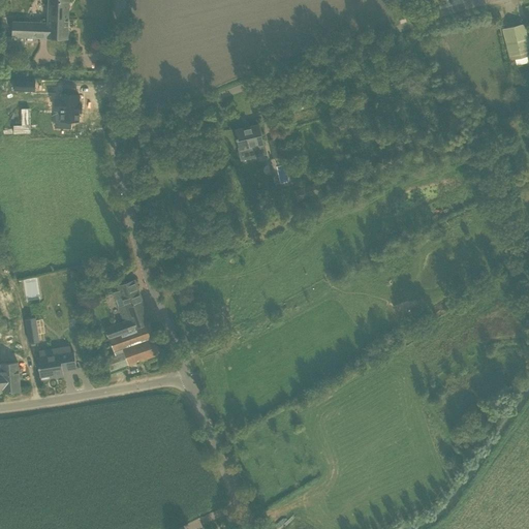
[(48,0),(48,18),(68,19),(69,0),(48,0)]
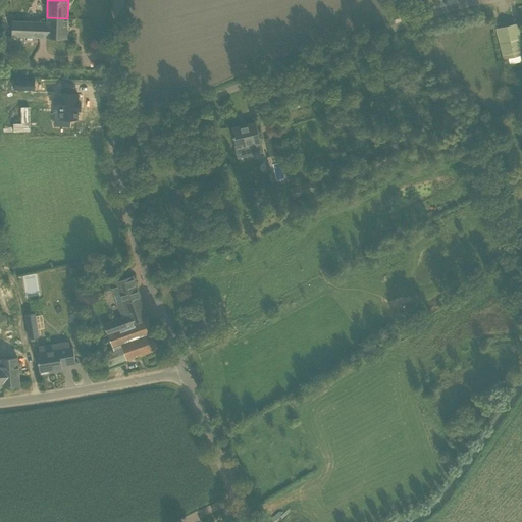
[(47,38),(67,39),(67,18),(47,17),(47,22),(34,21),(34,37),(47,38)]
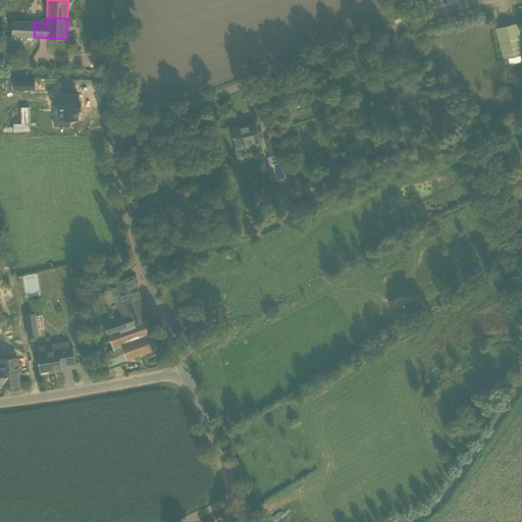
[(12,21),(12,36),(2,36),(2,45),(24,46),(24,37),(34,37),(34,21),(12,21)]
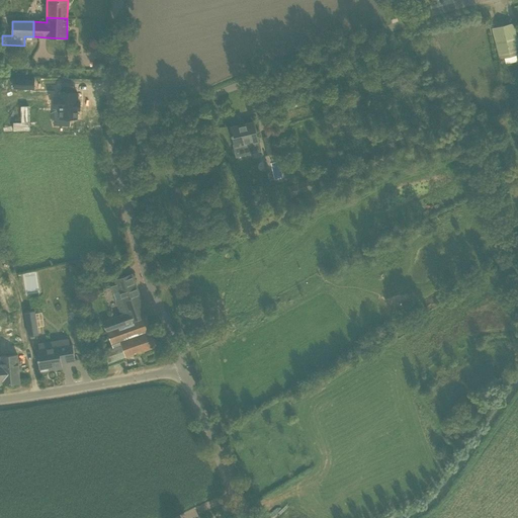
[(517,54),(517,42),(513,23),(493,28),(500,59),(517,54)]
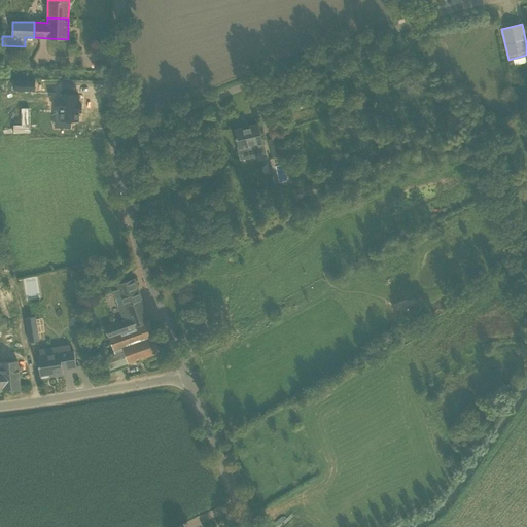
[(35,80),(14,79),(14,91),(35,91),(35,80)]
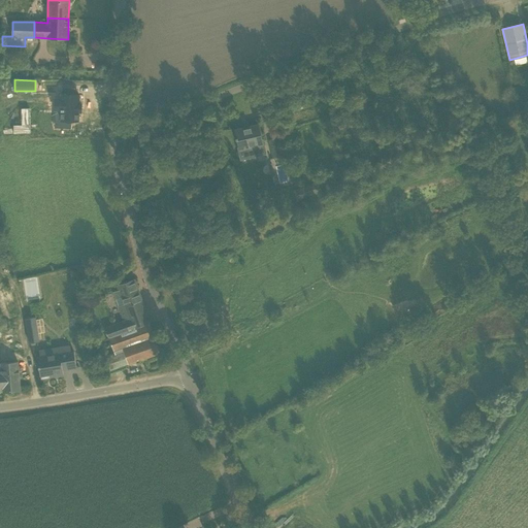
[(75,88),(62,87),(61,99),(55,99),(55,109),(61,109),(61,120),(78,121),(78,111),(80,111),(80,104),(78,104),(78,95),(75,95),(75,88)]
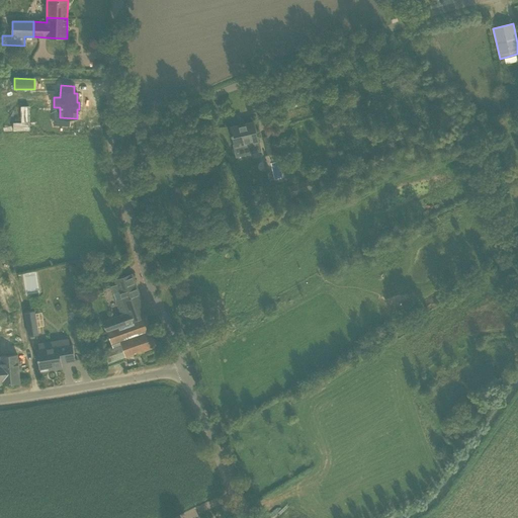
[(19,121),(11,121),(11,130),(29,128),(28,105),(18,105),(19,121)]
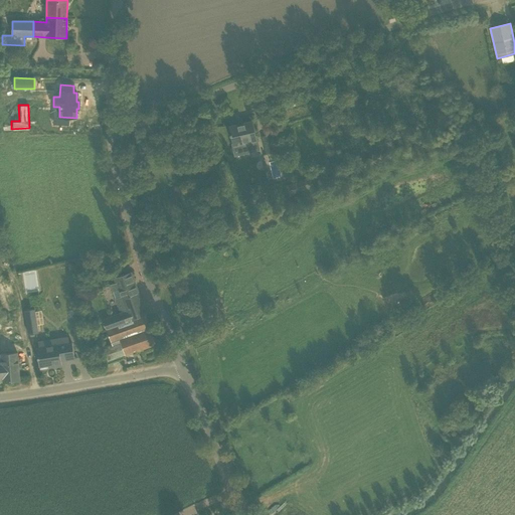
[(231,136),(233,148),(256,143),(251,123),(229,128),(231,134),(229,134),(230,137),(231,136)]
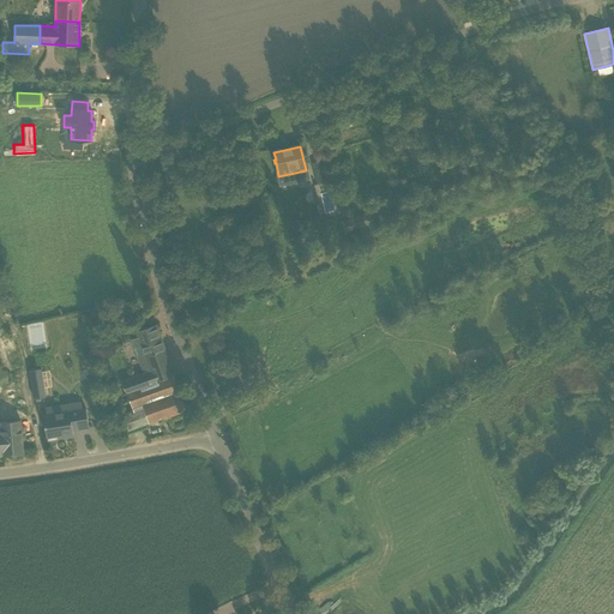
[(318,184),(327,182),(327,181),(332,180),(329,167),(325,168),(323,161),(313,163),(318,184)]
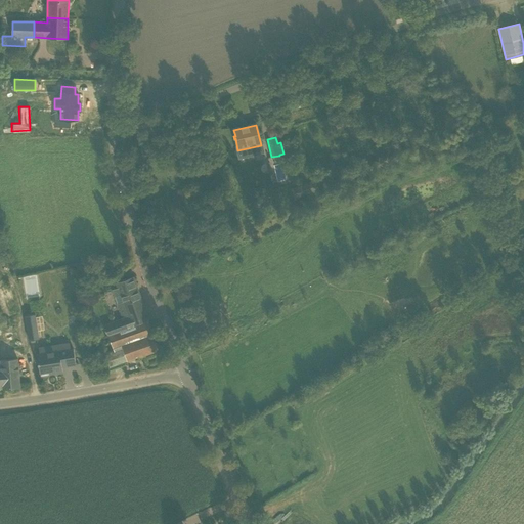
[(107,334),(148,319),(133,277),(118,282),(119,288),(113,290),(123,319),(104,325),(107,334)]
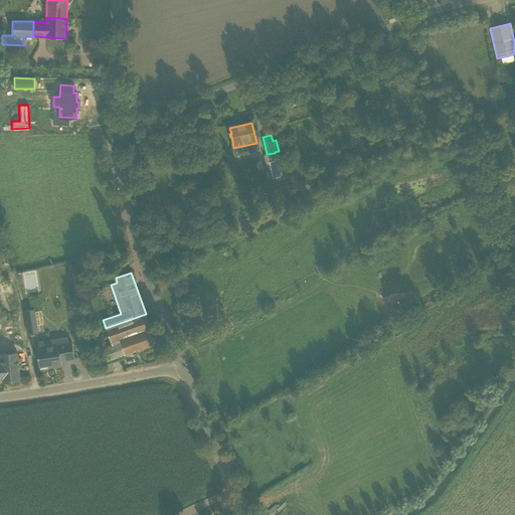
[(82,295),(73,296),(74,306),(83,305),(82,295)]
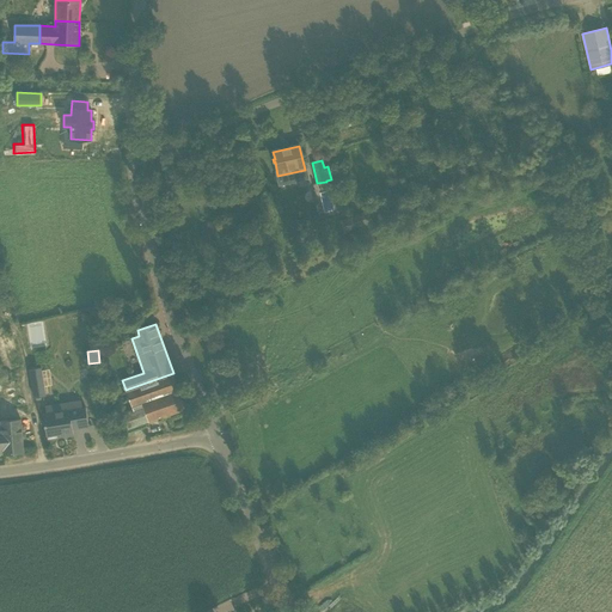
[(46,395),(41,367),(30,368),(34,397),(46,395)]
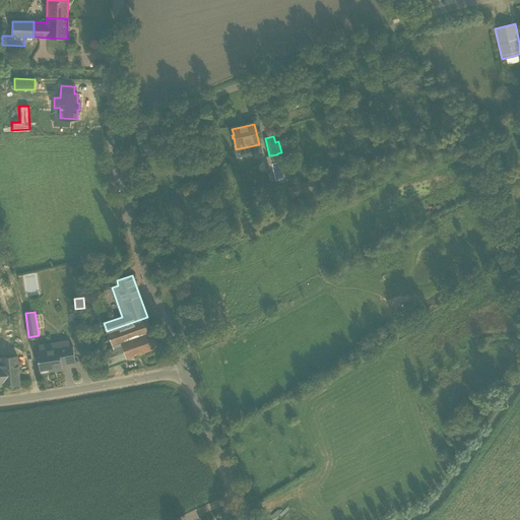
[(113,345),(114,349),(105,352),(109,365),(157,347),(147,317),(107,331),(112,345),(113,345)]
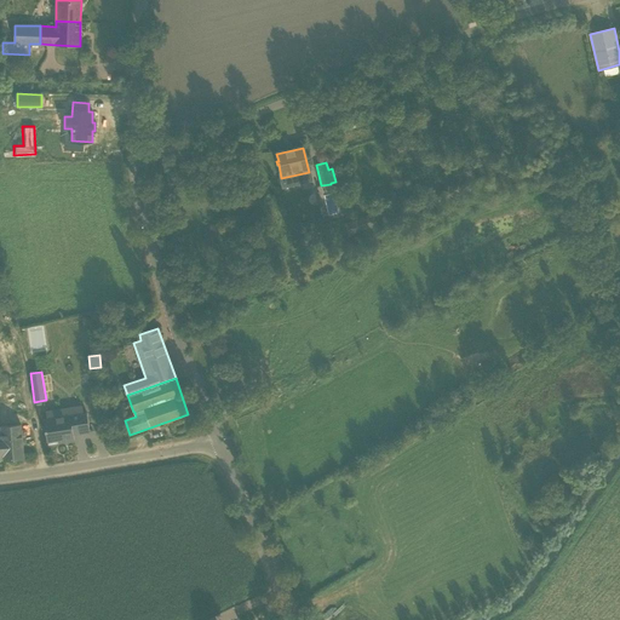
[(231,401),(223,403),(227,412),(235,408),(231,401)]
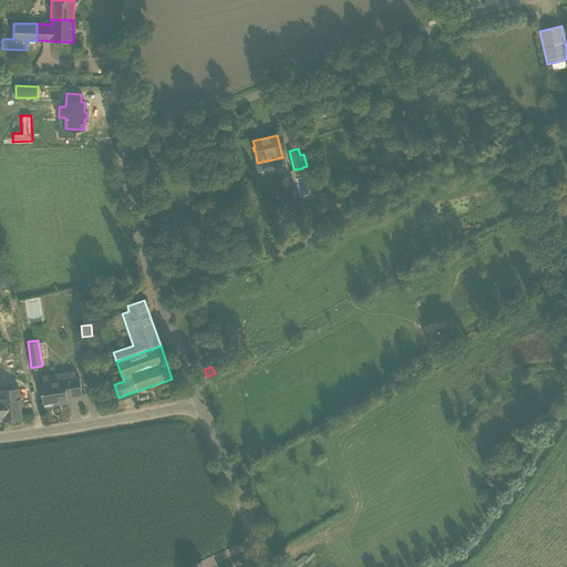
[(53,404),(54,404),(68,402),(68,397),(82,394),(80,378),(76,378),(75,371),(53,374),(54,382),(40,384),(43,403),(53,402),(53,404)]
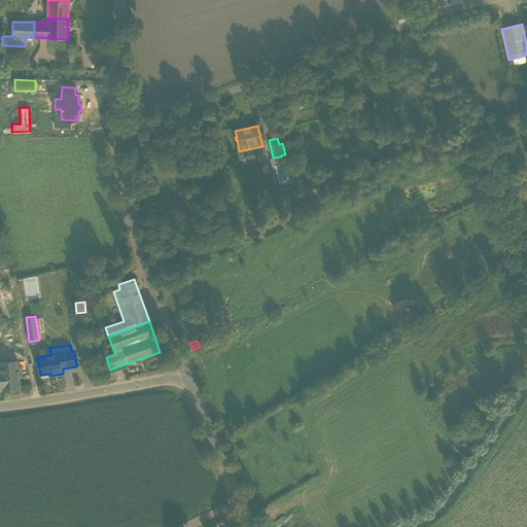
[(1,362),(1,370),(2,370),(3,390),(21,389),(19,361),(1,362)]
